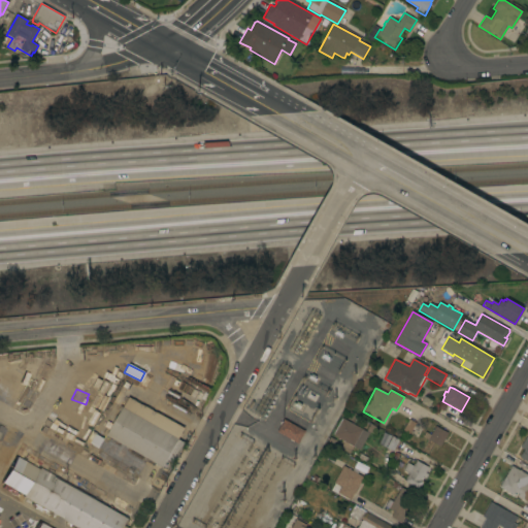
[(312,406),(314,396),(302,396),(302,406),(312,406)]
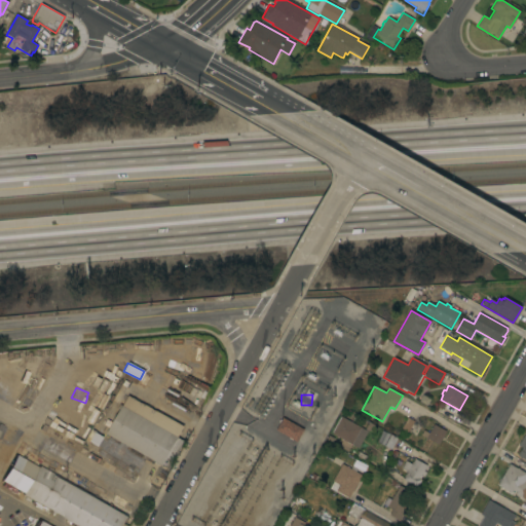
[(177,438),(184,441),(167,468),(106,434),(121,406),(127,396),(183,426),(177,438)]
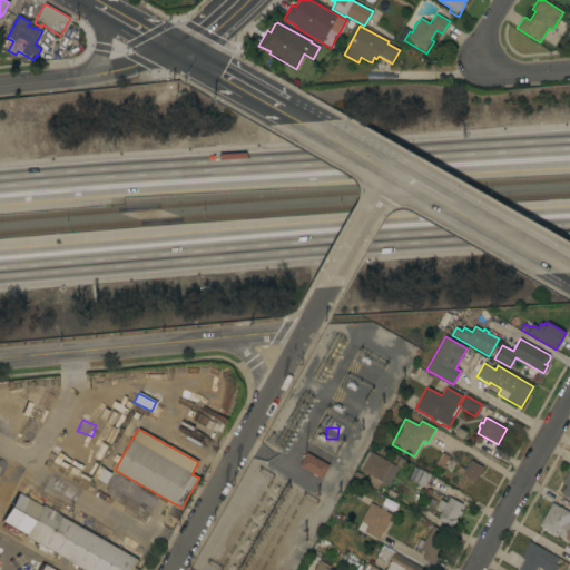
[(397,468),(387,485),(381,482),(376,490),(366,484),(371,477),(366,473),(365,475),(364,474),(364,473),(360,470),(360,469),(359,469),(369,452),(370,452),(397,468)]
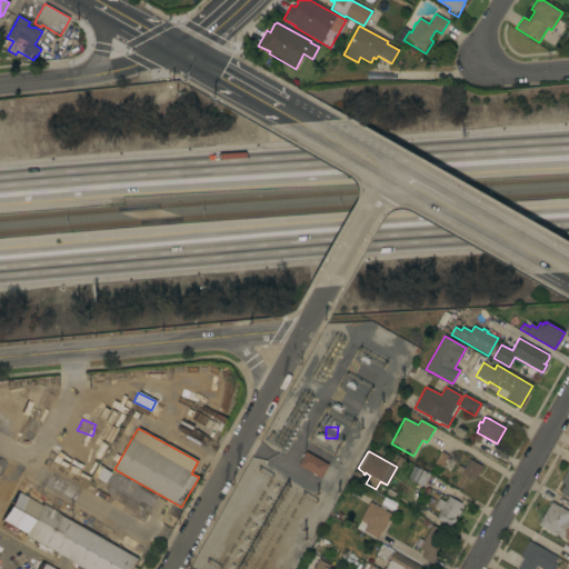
[(433,463),(440,451),(447,456),(440,468),(433,463)]
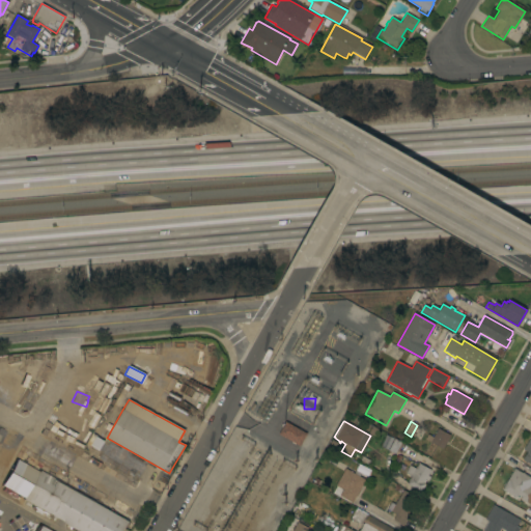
[(306,434),(300,446),(278,435),(285,422),(306,434)]
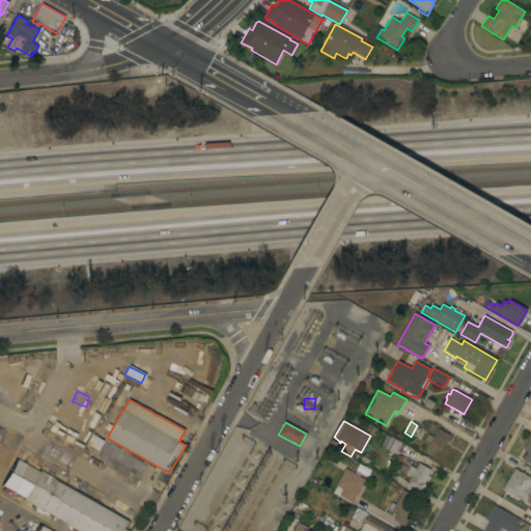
[(373,436),(367,432),(371,425),(378,429),(373,436)]
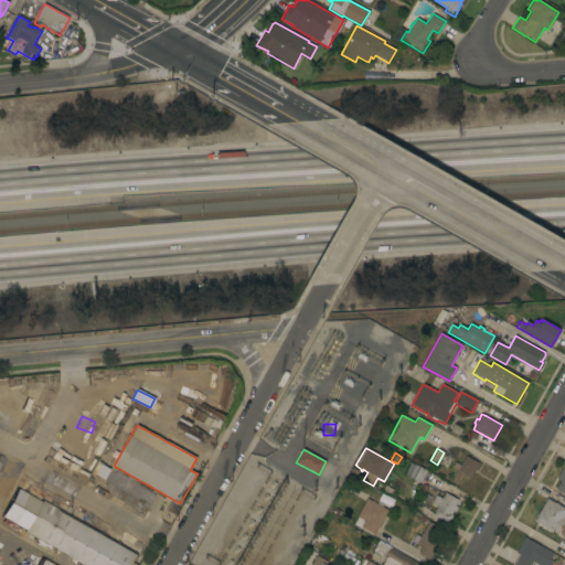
[(452,467),(455,462),(460,466),(466,456),(479,464),(471,478),(452,467)]
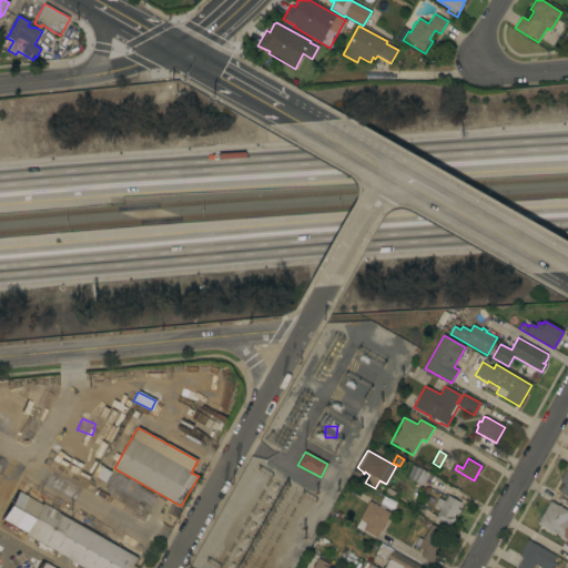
[(419,468),(413,480),(406,476),(413,464),(419,468)]
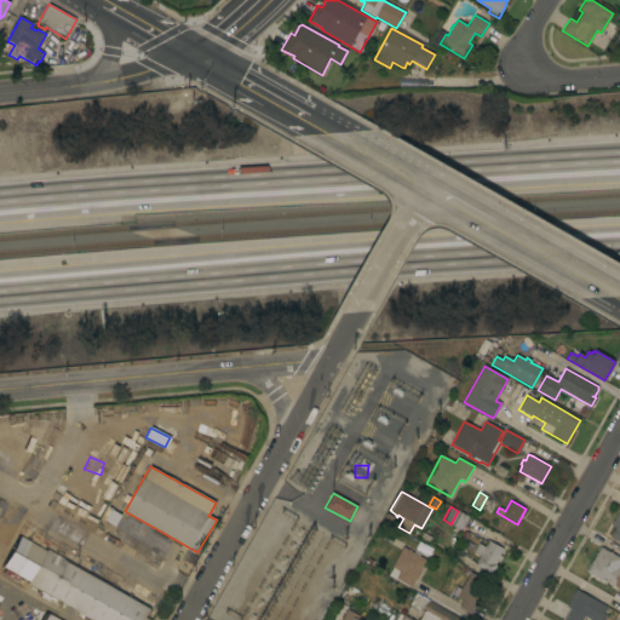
[(619,507),(619,543),(609,537),(615,528),(610,526),(619,507)]
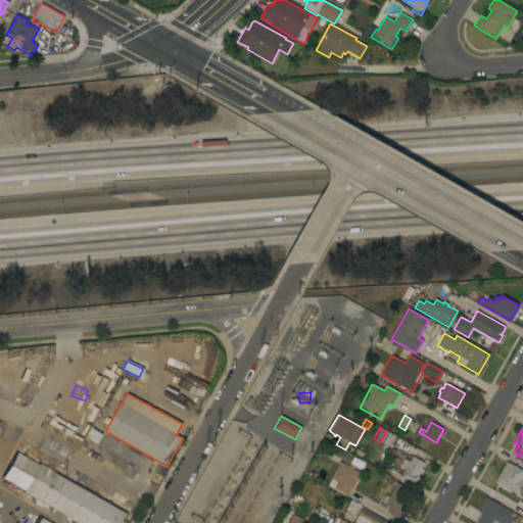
[(382,443),(388,431),(394,435),(388,447),(382,443)]
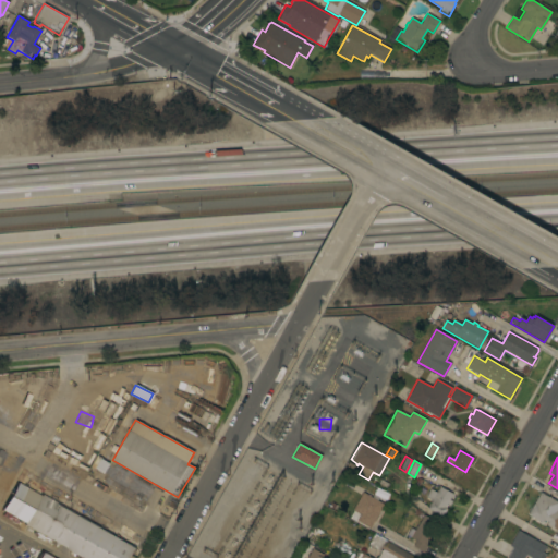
[(129,557),(81,557),(23,525),(32,509),(16,500),(24,487),(32,492),(39,480),(47,483),(47,482),(142,535),(129,557)]
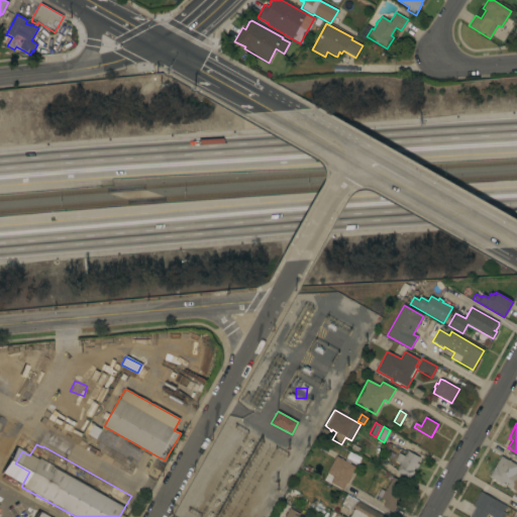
[(392,462),(386,459),(392,448),(398,451),(392,462)]
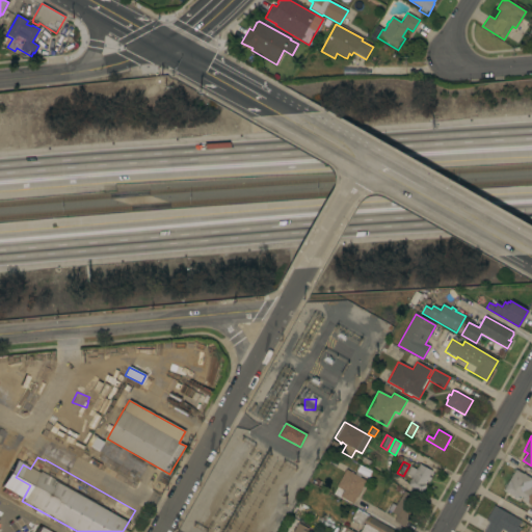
[(407,484),(411,477),(406,475),(409,469),(408,469),(410,466),(416,470),(419,464),(431,471),(428,476),(430,478),(428,481),(426,480),(424,484),(426,485),(422,493),(407,484)]
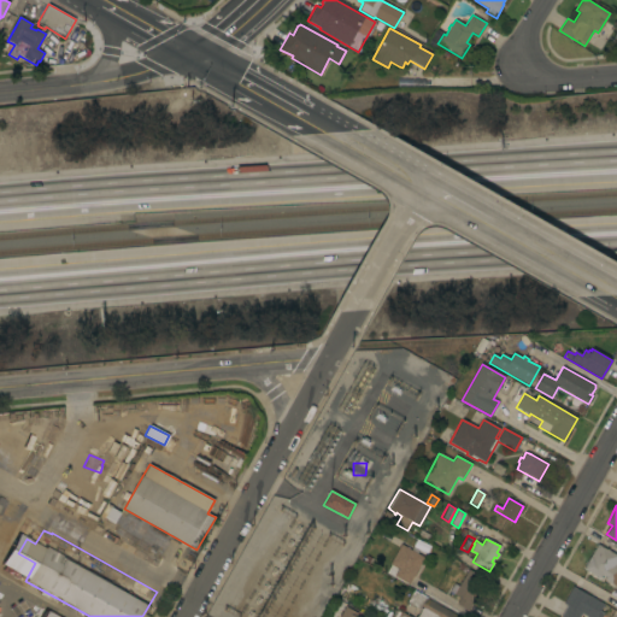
[(409,585),(394,576),(398,569),(389,564),(400,545),(424,558),(409,585)]
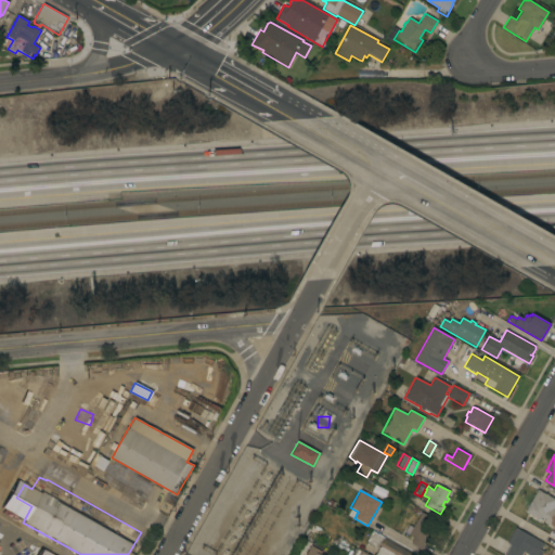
[(530,501),(531,501),(537,490),(554,500),(554,518),(553,523),(554,524),(554,527),(552,526),(543,521),(544,519),(540,517),(539,520),(525,512),(530,501)]
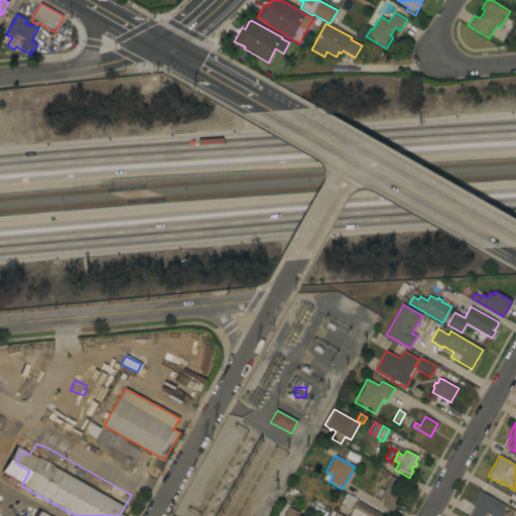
[(392,477),(406,485),(391,511),(382,505),(385,500),(376,495),(380,488),(384,491),(392,477)]
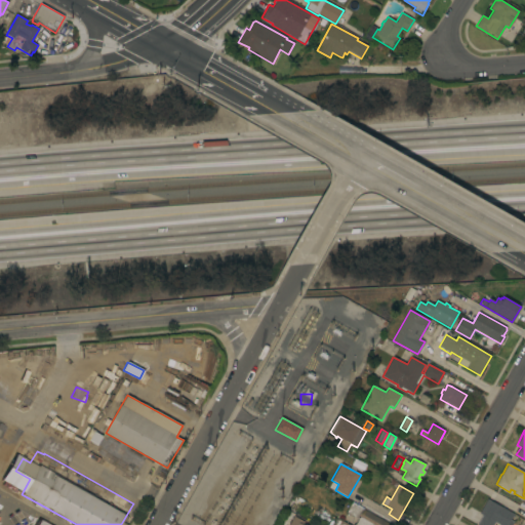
[(514,514),(510,521),(513,522),(511,524),(499,524),(495,522),(493,524),(477,524),(483,515),(479,513),(487,499),(514,514)]
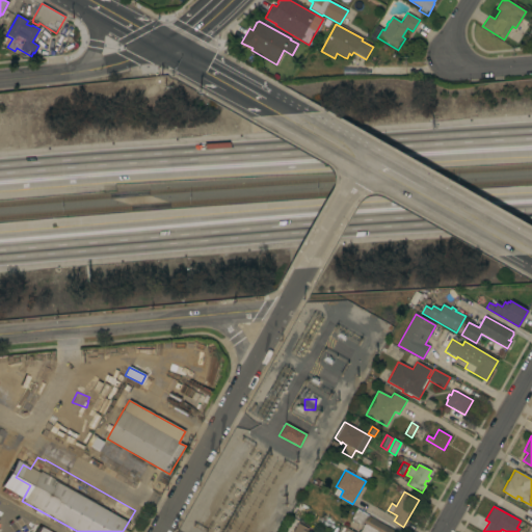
[(396,531),(338,531),(342,526),(354,531),(360,531),(363,527),(351,520),(356,510),(367,516),(368,515),(396,531)]
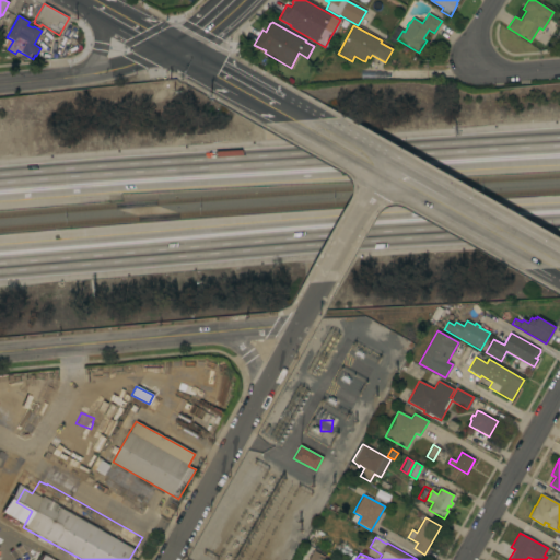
[(307,559),(314,550),(324,557),(323,559),(324,559),(307,559)]
